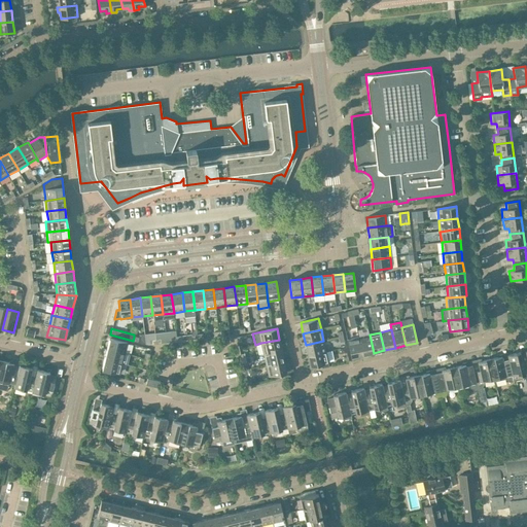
[(145,344),(144,334),(138,335),(139,338),(134,337),(133,341),(145,344)]
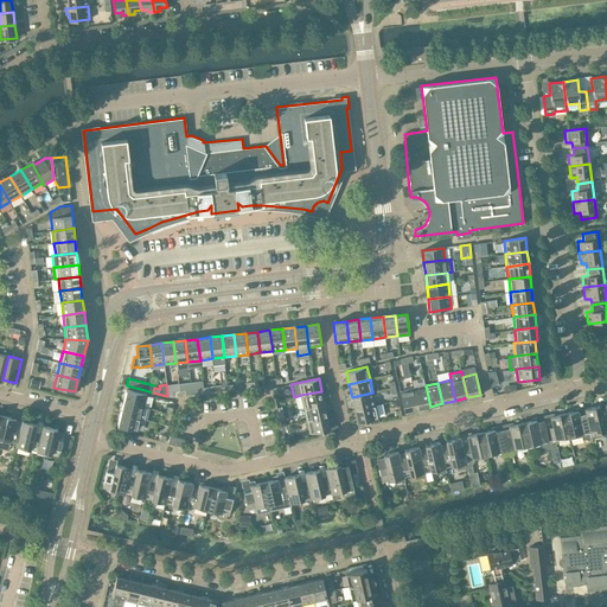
[(430,407),(426,385),(413,388),(417,409),(430,407)]
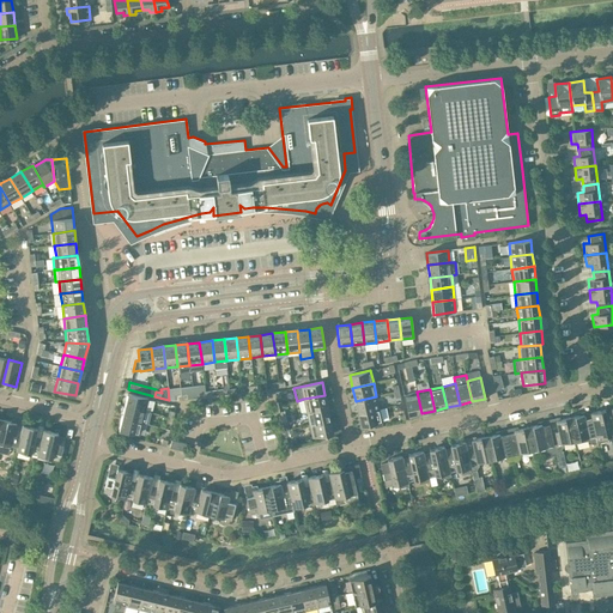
[(422,413),(417,392),(404,395),(408,417),(422,413)]
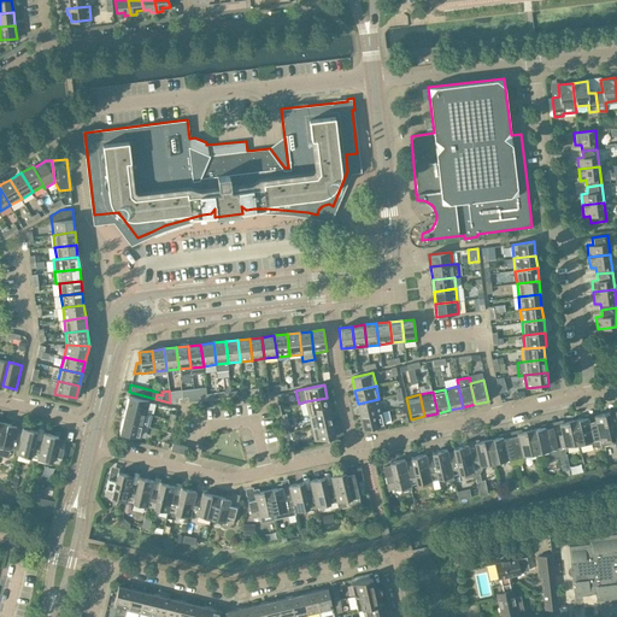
[(125,409),(146,413),(150,401),(128,395),(125,409)]
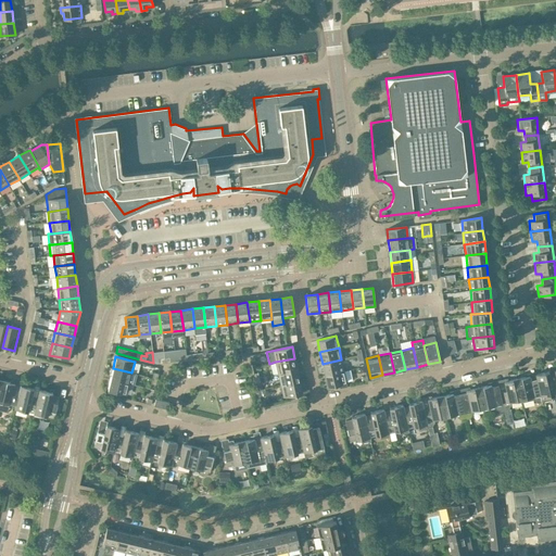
[(297,369),(294,358),(275,362),(278,374),(297,369)]
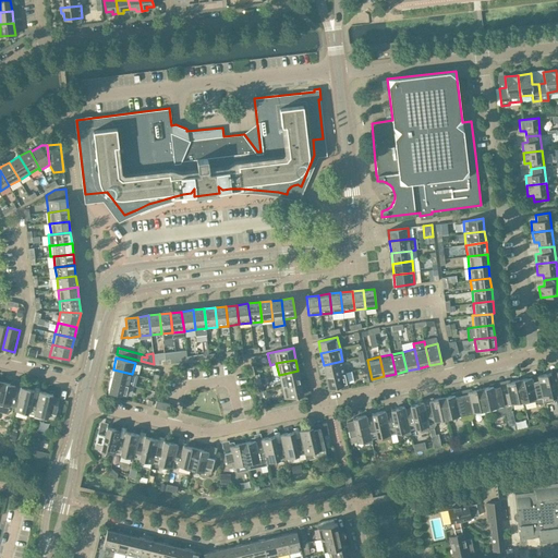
[(346,372),(342,361),(324,365),(326,376),(346,372)]
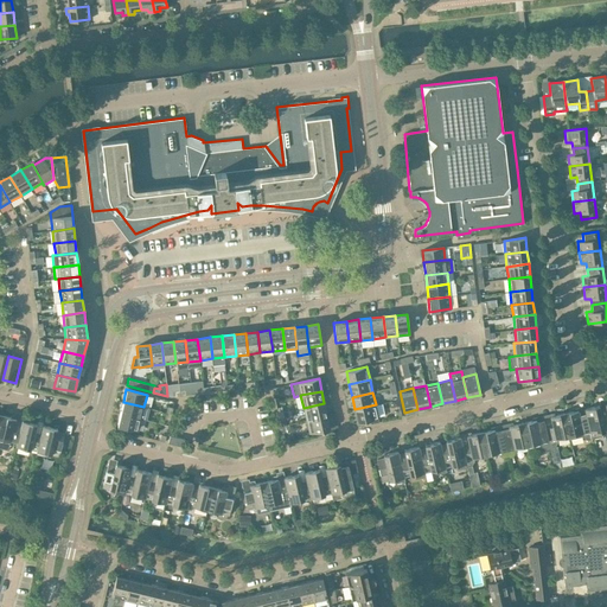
[(149,408),(144,407),(123,402),(120,414),(140,419),(146,420),(149,408)]
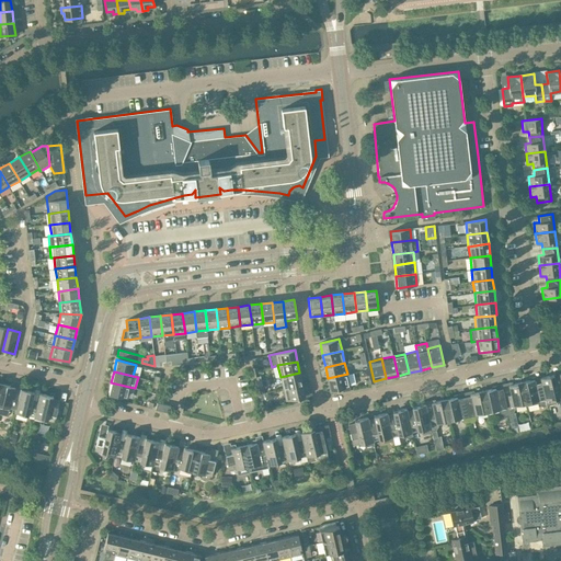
[(302,385),(299,373),(281,377),(283,389),(302,385)]
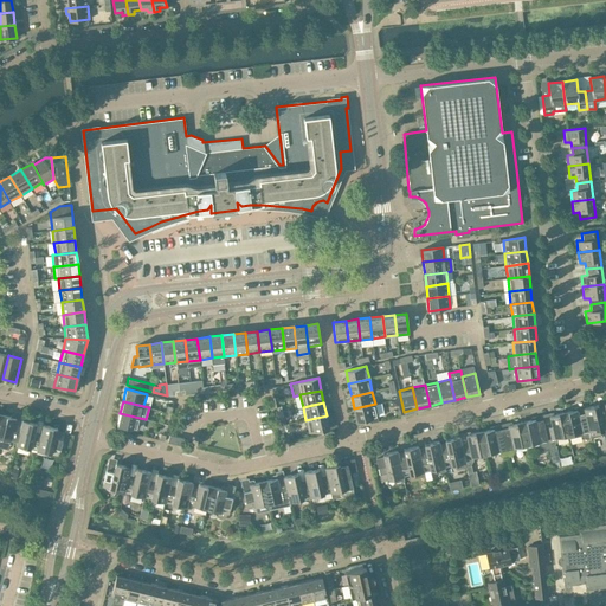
[(378,417),(375,404),(354,408),(358,421),(378,417)]
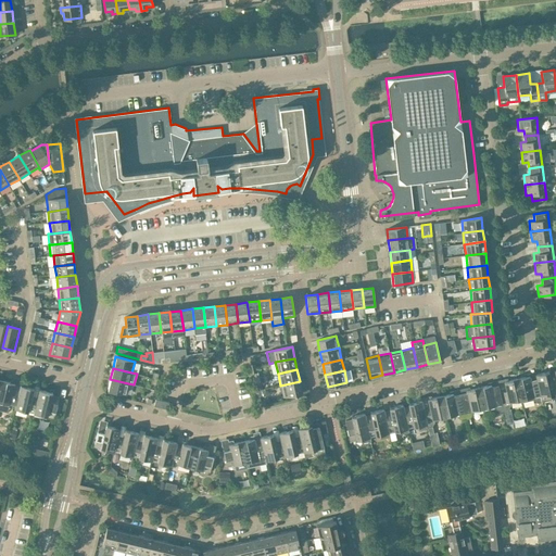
[(555,394),(555,377),(555,376),(550,377),(548,371),(535,375),(538,383),(542,402),(551,400),(554,395),(555,394)]
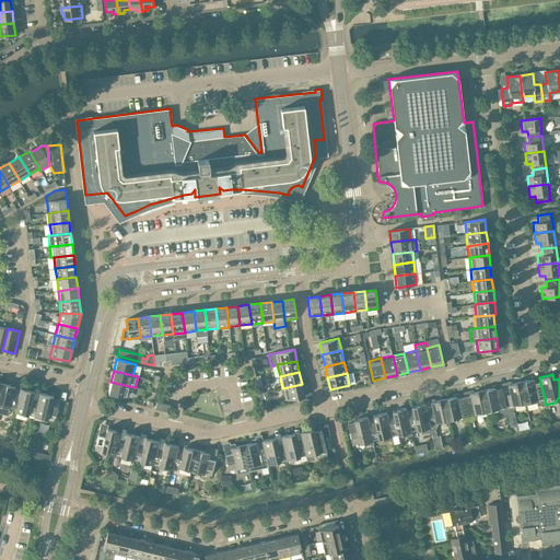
[(546,405),(541,386),(535,387),(534,378),(521,382),(525,403),(526,406),(537,403),(543,406),(546,405)]
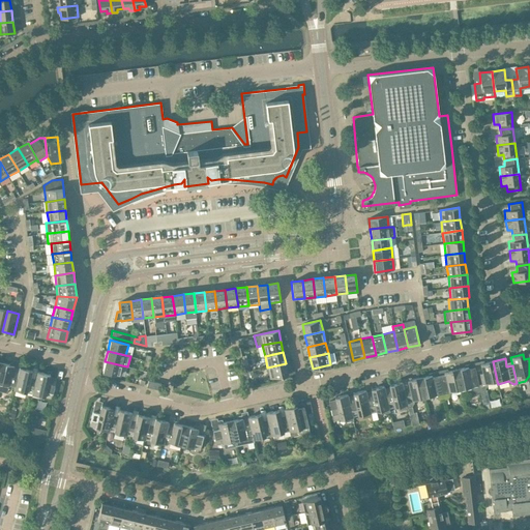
[(120,377),(122,365),(105,361),(101,372),(120,377)]
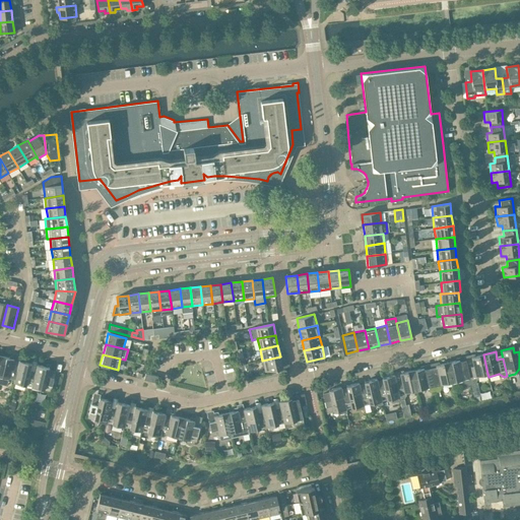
[(488,374),(483,354),(471,358),(472,361),(466,362),(467,367),(471,384),(475,383),(477,379),(477,376),(488,374)]
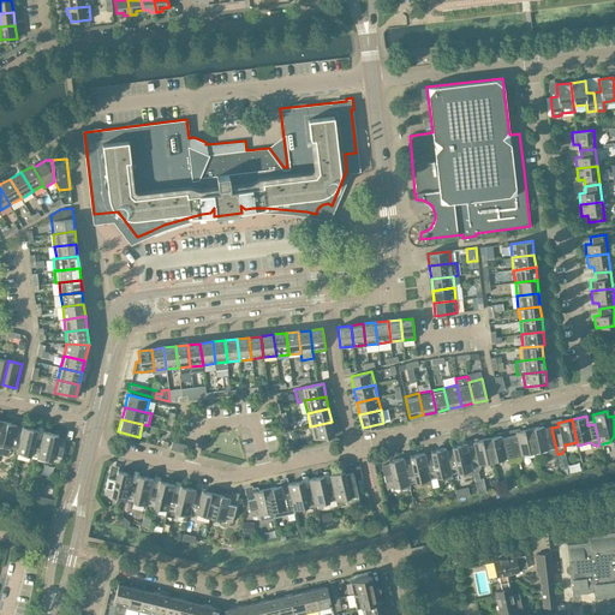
[(0,443),(17,448),(22,431),(15,430),(16,424),(3,422),(0,430),(0,443)]
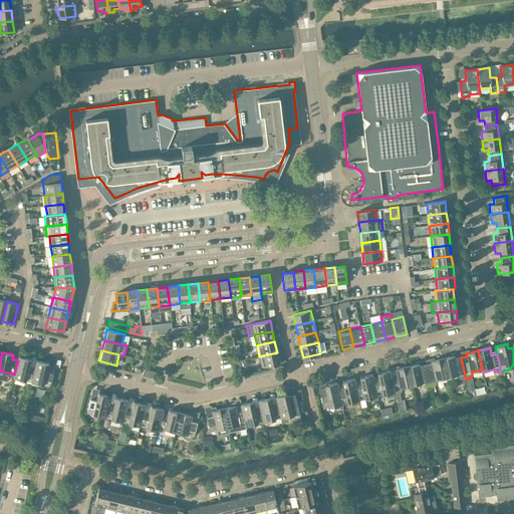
[(279,363),(277,352),(259,356),(262,367),(279,363)]
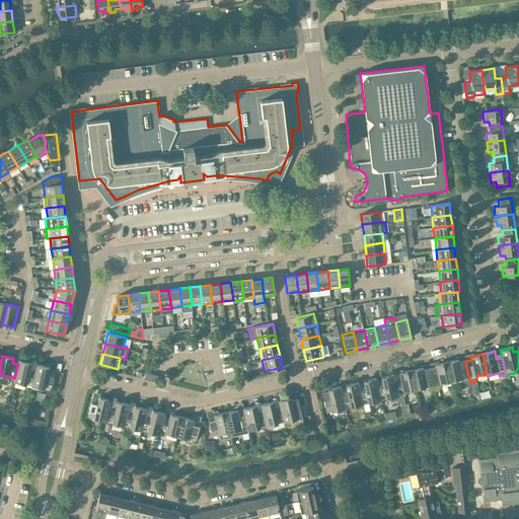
[(470,383),(466,366),(465,361),(459,362),(458,359),(447,362),(451,381),(461,378),(462,381),(466,384),(470,383)]
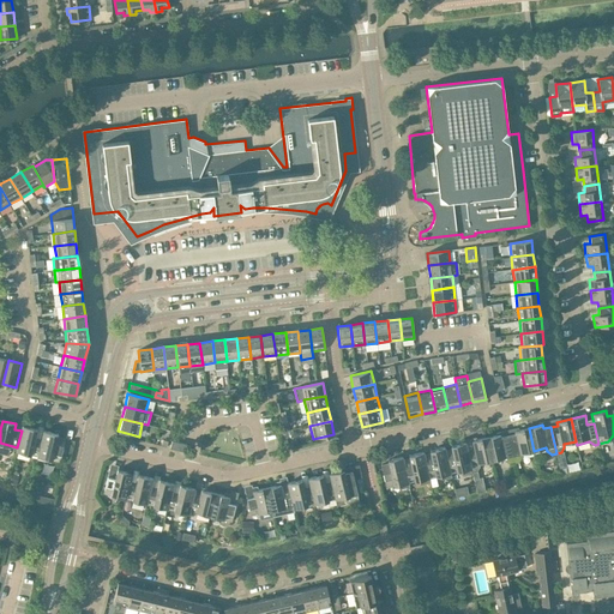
[(37,456),(41,439),(35,438),(37,429),(23,426),(22,431),(17,447),(17,451),(37,456)]
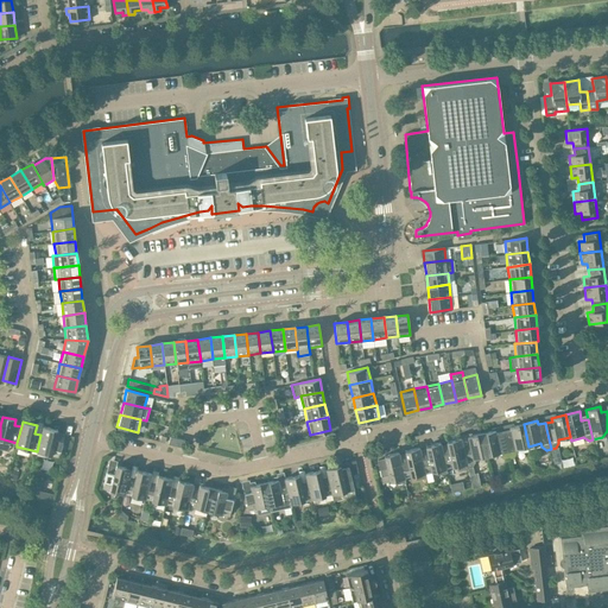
[(529,447),(524,424),(510,428),(512,437),(505,438),(510,458),(513,458),(517,453),(515,449),(529,447)]
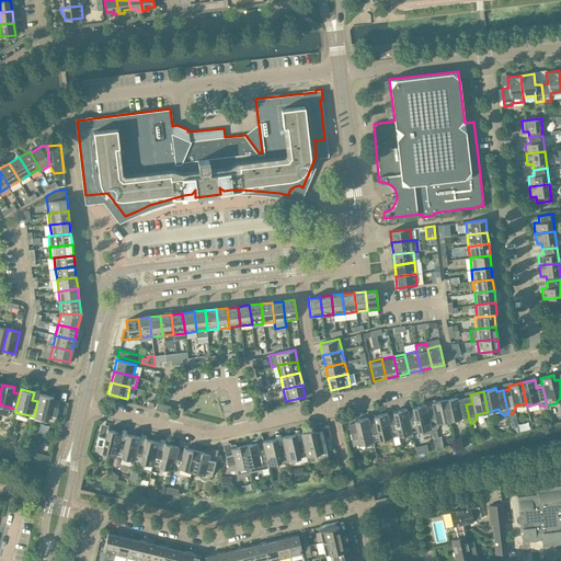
[(39,393),(37,401),(34,416),(55,422),(59,401),(53,400),(53,397),(39,393)]
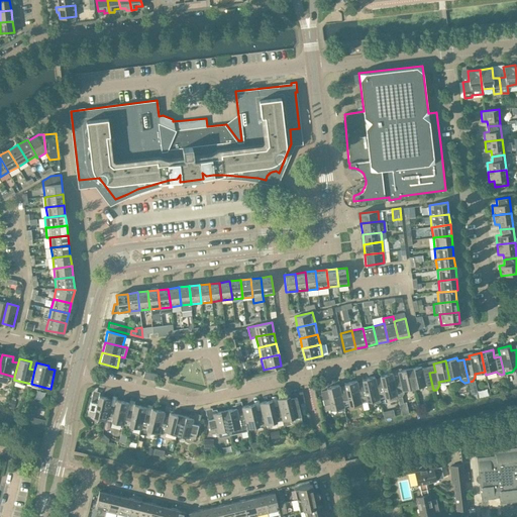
[(433,390),(429,373),(423,374),(421,366),(409,369),(414,388),(424,385),(425,388),(429,391),(433,390)]
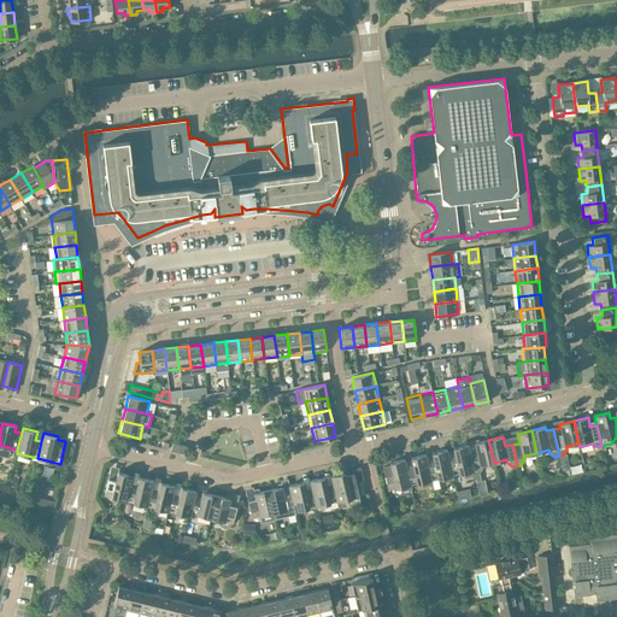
[(494,463),(488,440),(475,444),(477,452),(470,453),(474,475),(479,474),(482,469),(481,465),(494,463)]
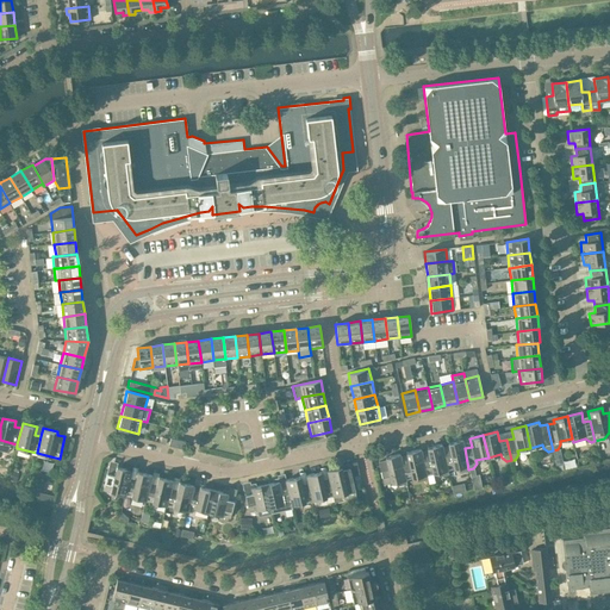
[(170,437),(169,444),(185,449),(186,442),(170,437)]
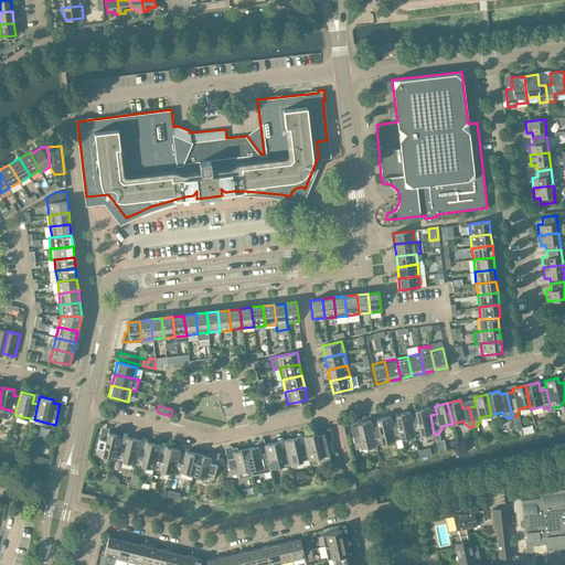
[(434,435),(430,415),(428,407),(415,411),(416,414),(409,415),(415,435),(420,434),(426,437),(434,435)]
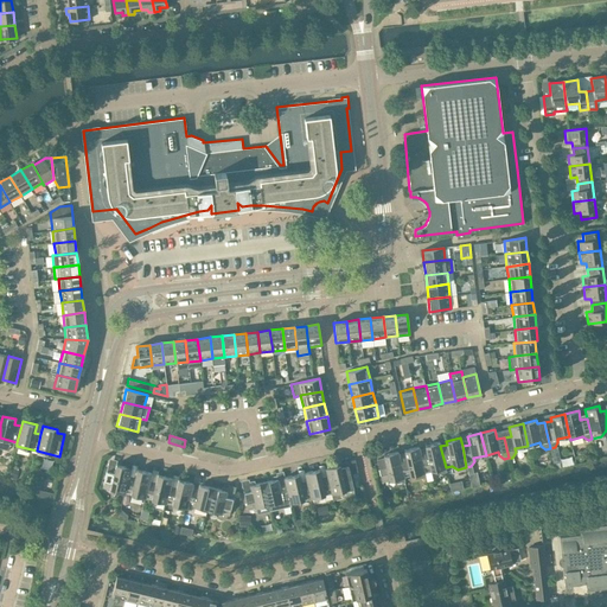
[(446,467),(440,446),(440,442),(426,446),(426,449),(420,451),(425,472),(430,471),(436,474),(447,472),(446,467)]
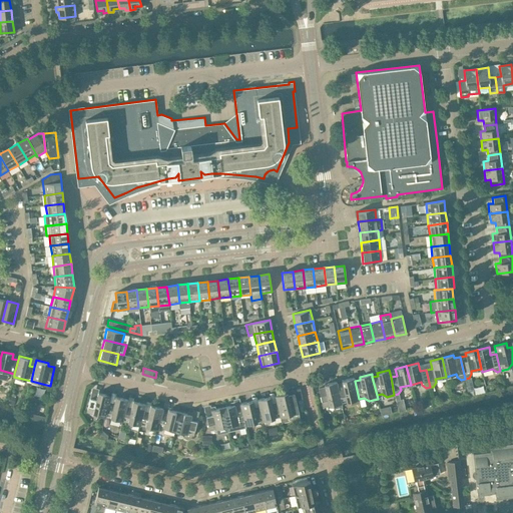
[(359,399),(355,381),(354,378),(342,381),(343,384),(337,385),(342,403),(347,402),(352,405),(360,403),(359,399)]
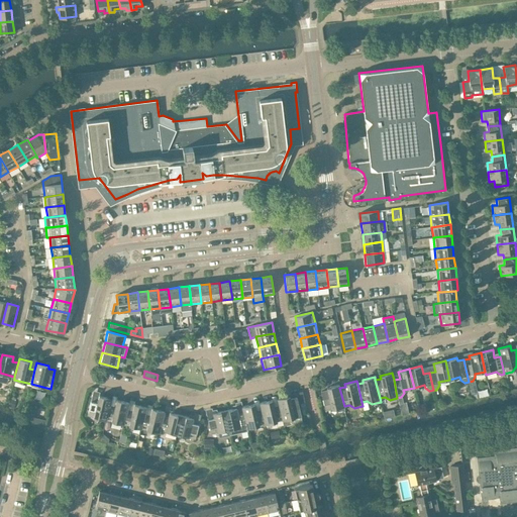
[(344,406),(339,388),(339,385),(327,388),(327,390),(321,392),(325,411),(331,409),(336,412),(344,410),(344,406)]
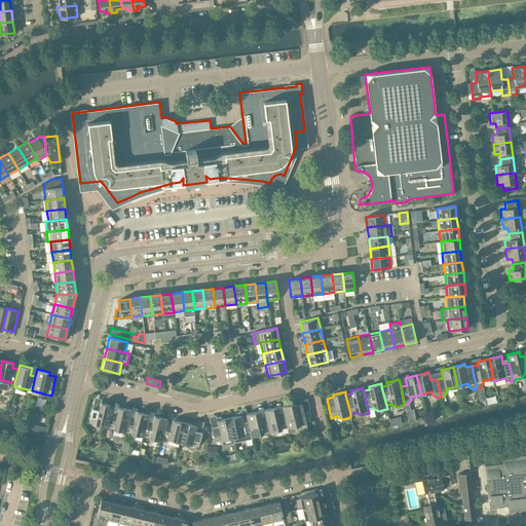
[(306,423),(301,402),(295,403),(283,406),(284,413),(288,427),(289,434),(301,430),(300,424),(306,423)]
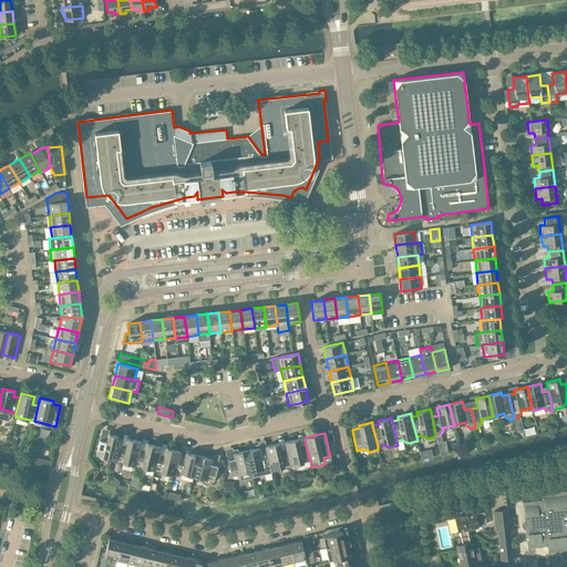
[(115,461),(120,445),(122,436),(109,434),(106,442),(100,440),(95,455),(115,461)]
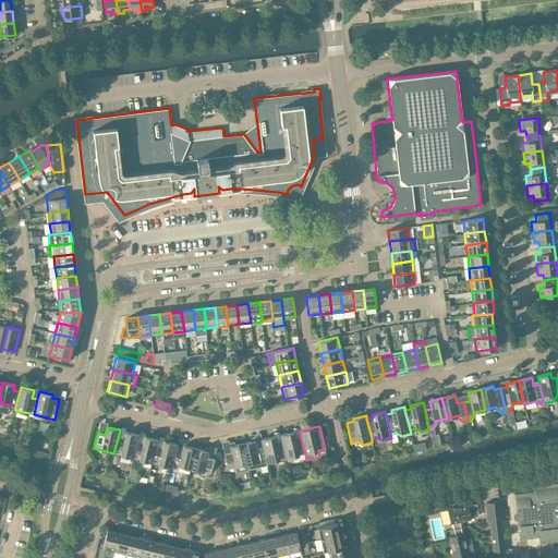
[(133,458),(137,443),(140,435),(125,432),(124,439),(118,438),(113,453),(133,458)]
